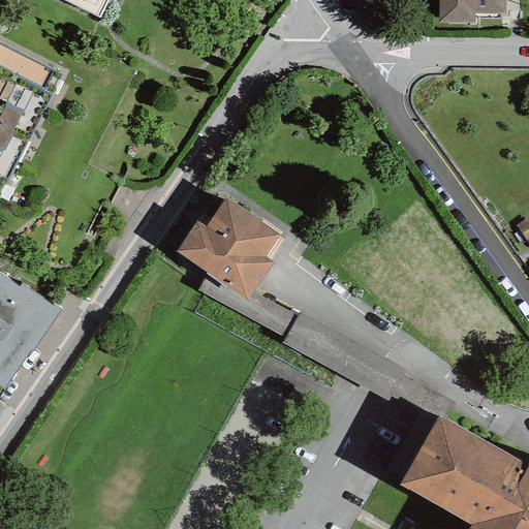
[(73,0),(99,12),(104,0),(73,0)]
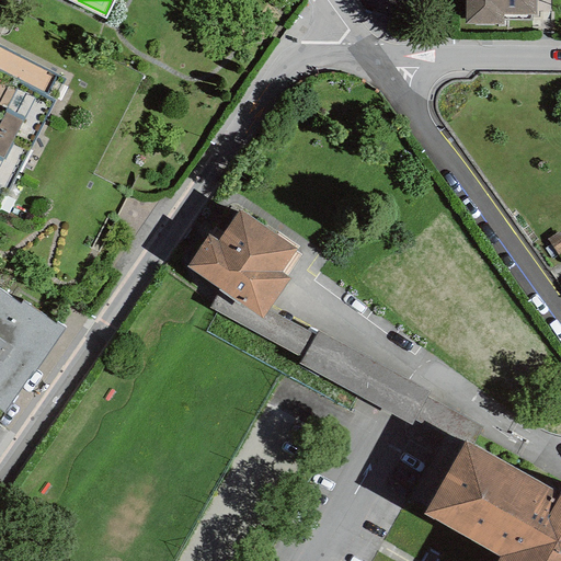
[(465,0),(465,22),(502,22),(502,11),(537,10),(537,0),(465,0)]
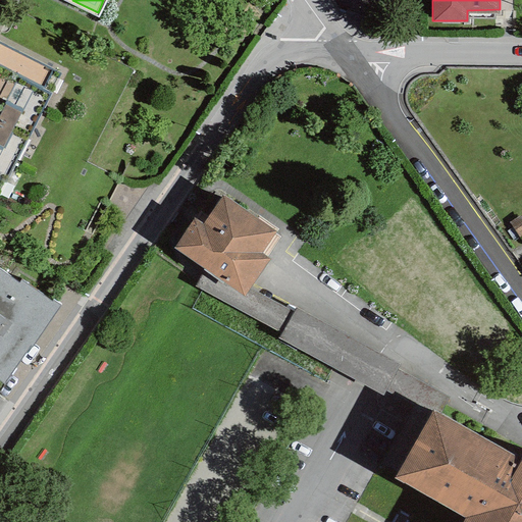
[(0,40),(0,188),(60,70),(0,40)]
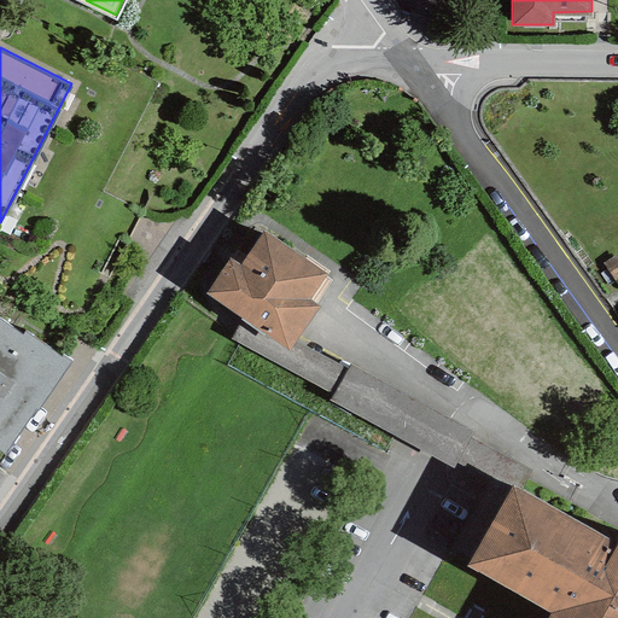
[(324,268),(263,226),(243,256),(239,261),(228,252),(204,289),(243,315),(289,348),(295,339),(319,303),(305,295),(324,268)]
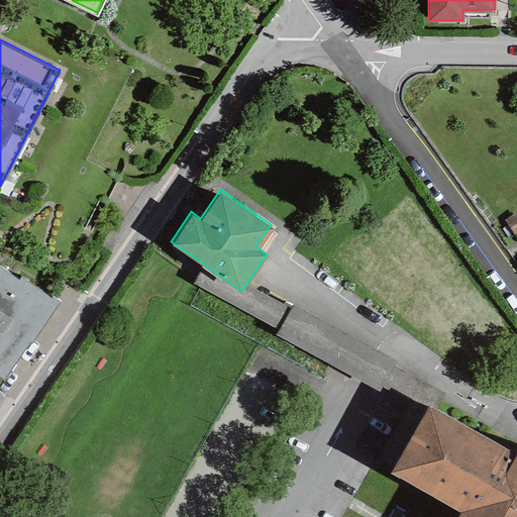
[(375,461),(390,471),(429,401),(433,404),(440,390),(393,365),(396,358),(378,348),(375,346),(293,302),(290,307),(246,284),(241,291),(203,264),(193,282),(278,328),(276,333),(357,378),(362,380),(379,390),(381,387),(407,401),(375,461)]
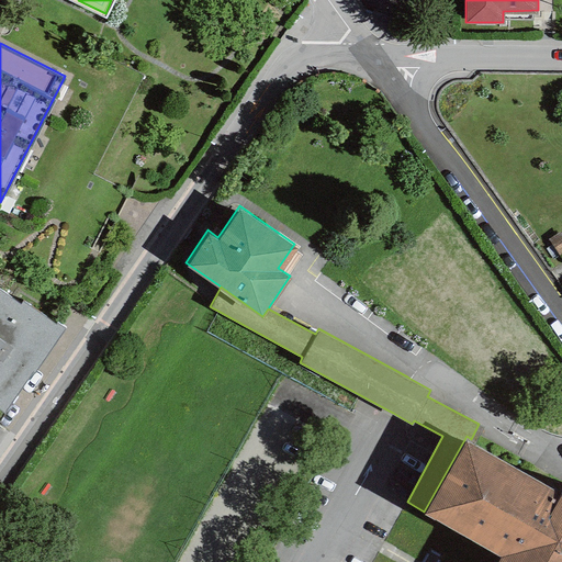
[(20,302),(0,289),(0,406),(3,408),(32,367),(35,369),(65,325),(56,318),(55,321),(22,298),(20,302)]
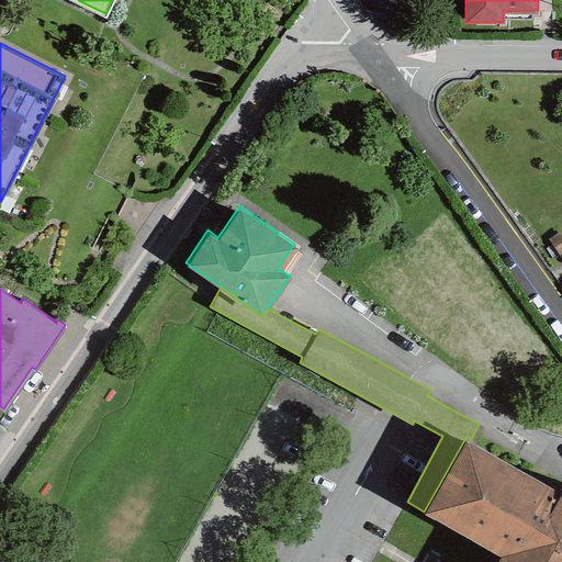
[(471,439),(467,436),(424,512),(498,553),(493,561),(561,561),(561,481),(558,487),(471,439)]
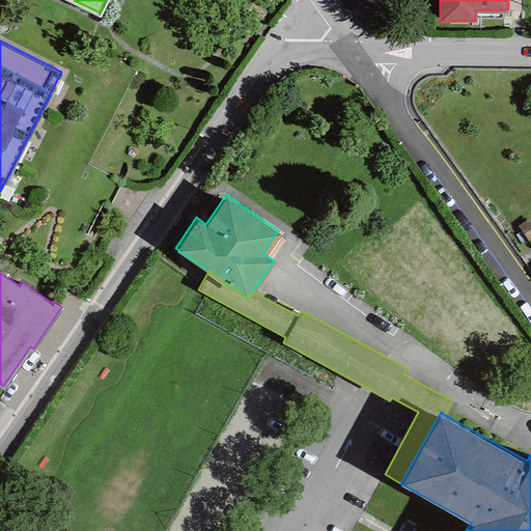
All buildings are outlined.
